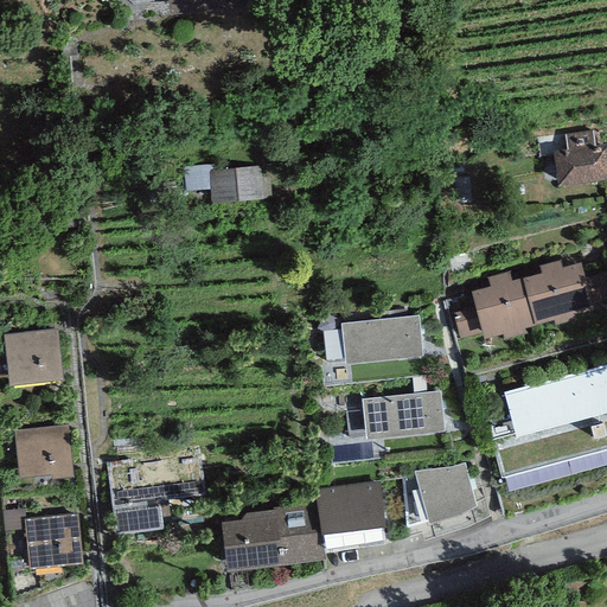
[(567,146),(555,147),(560,180),(606,173),(606,140),(594,142),(592,129),(566,133),(567,146)]
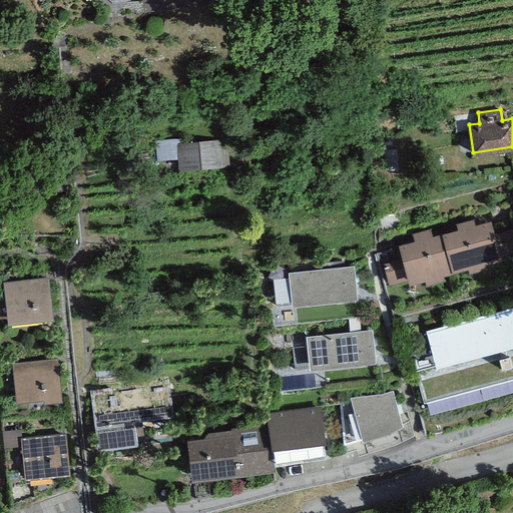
[(218,139),(177,143),(179,166),(220,163),(218,139)]
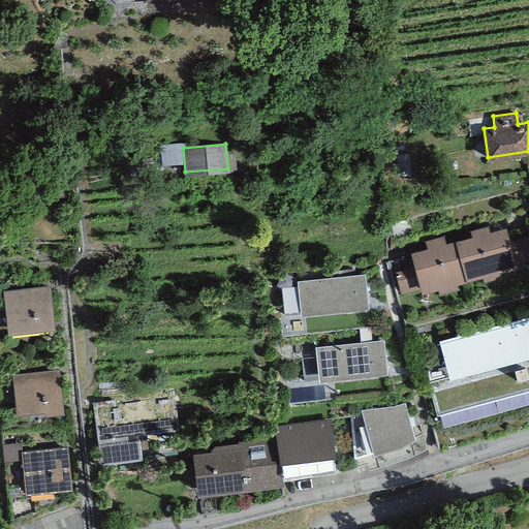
[(471,234),(456,238),(466,277),(483,273),(484,278),(500,273),(499,269),(516,263),(515,260),(528,256),(528,235),(510,240),(506,223),(490,228),(489,223),(470,228),(471,234)]
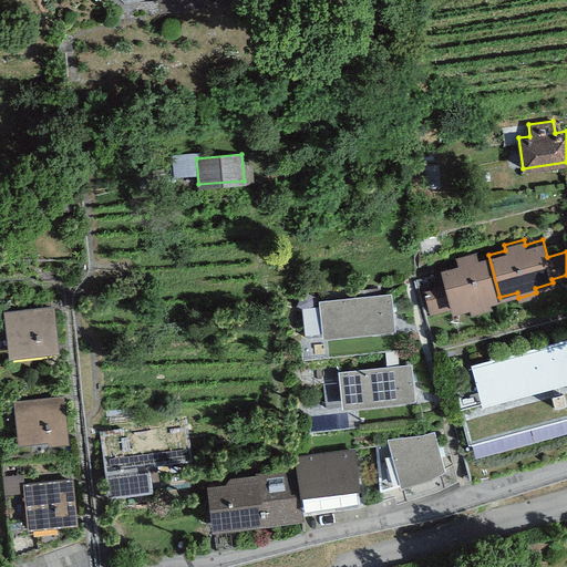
[(456,264),(441,268),(445,285),(429,289),(429,292),(424,294),(430,312),(451,307),(452,310),(470,306),(471,311),(490,306),(488,300),(500,297),(488,255),(478,258),(476,250),(454,257),(456,264)]
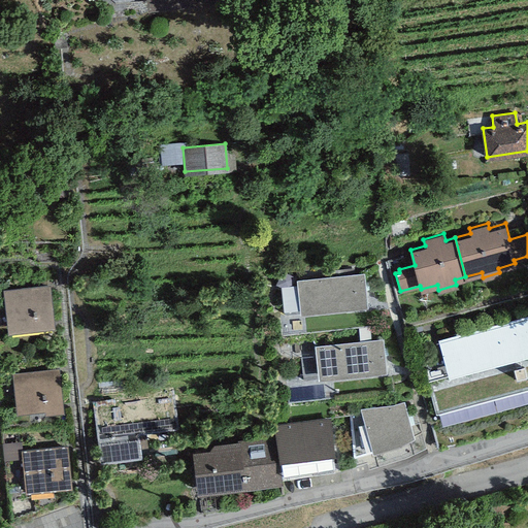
[(364,272),(296,279),(299,311),(367,304),(364,272)]
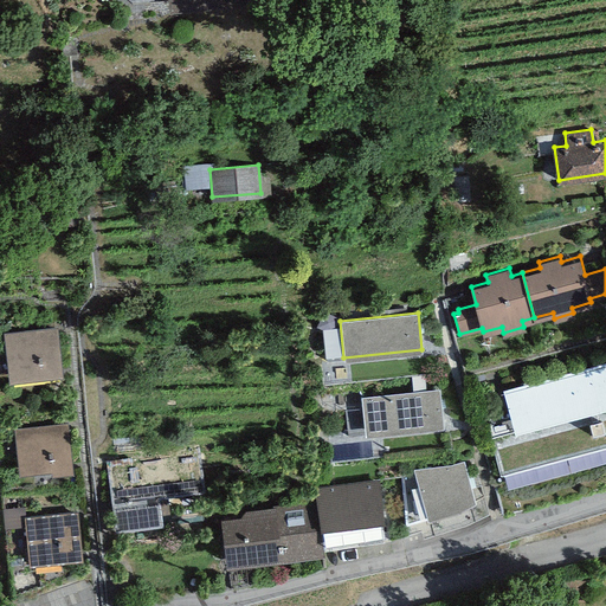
[(57,327),(4,333),(8,379),(63,373),(57,327)]
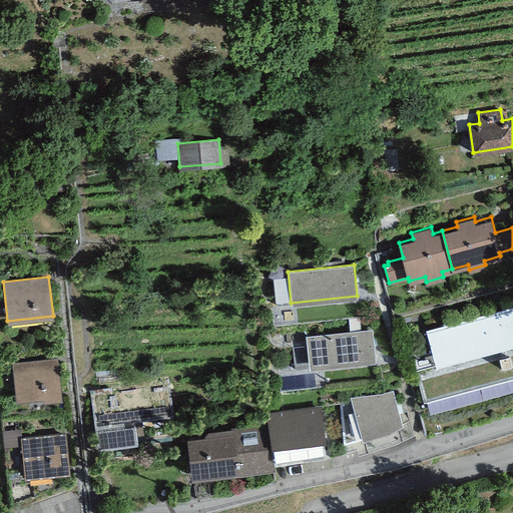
[(512,344),(512,305),(426,329),(436,366),(512,344)]
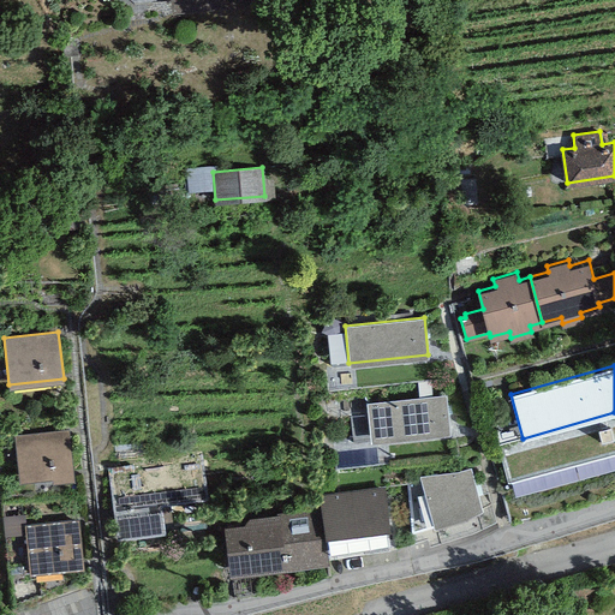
[(445,394),(366,402),(370,439),(449,431),(445,394)]
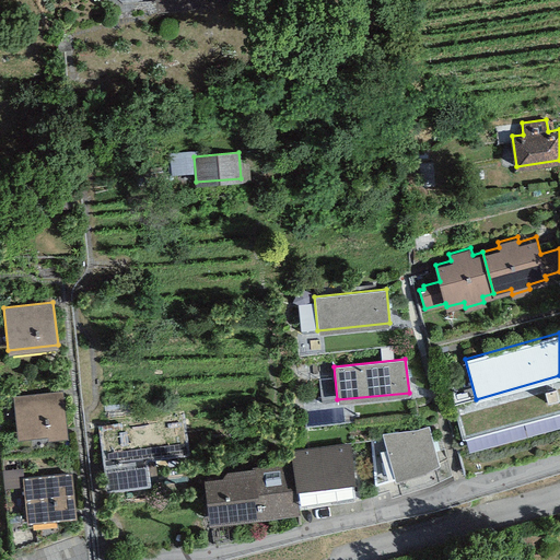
[(62,389),(12,396),(18,440),(68,434),(62,389)]
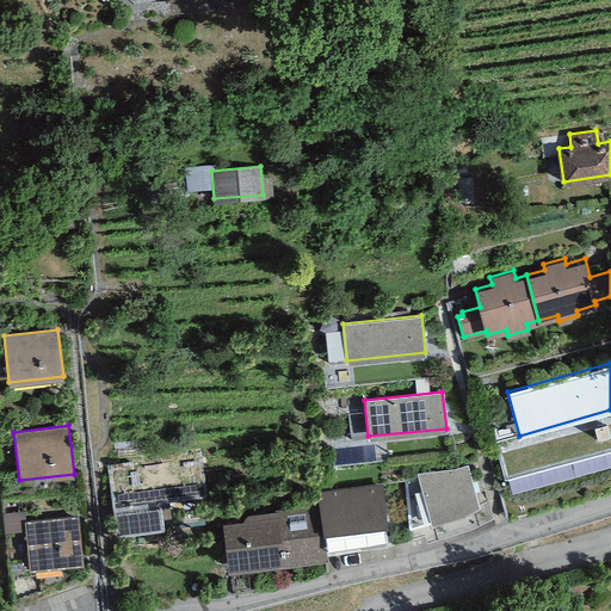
[(452,469),(417,473),(418,477),(405,480),(412,530),(429,525),(462,514),(479,504),(466,464),(452,469)]
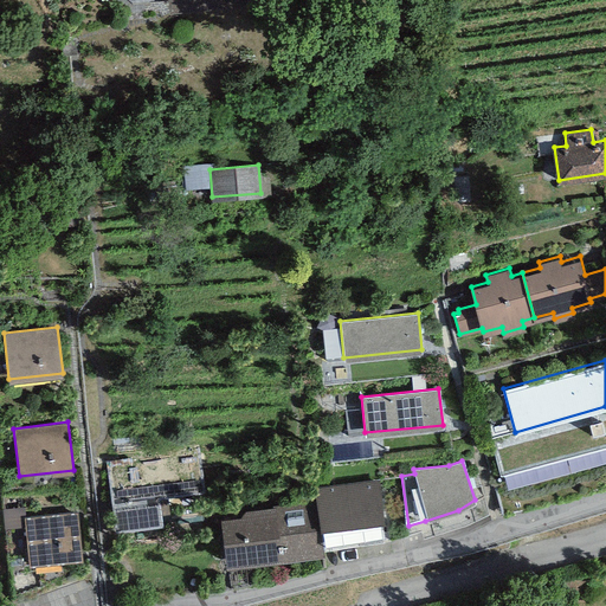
[(158,475),(109,482),(116,530),(171,522),(165,479),(158,481),(158,475)]
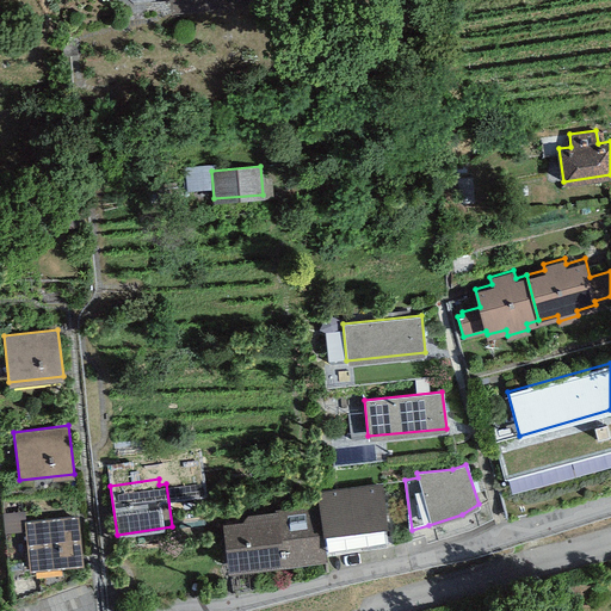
[(383,483),(316,491),(320,504),(325,545),(389,537),(383,483)]
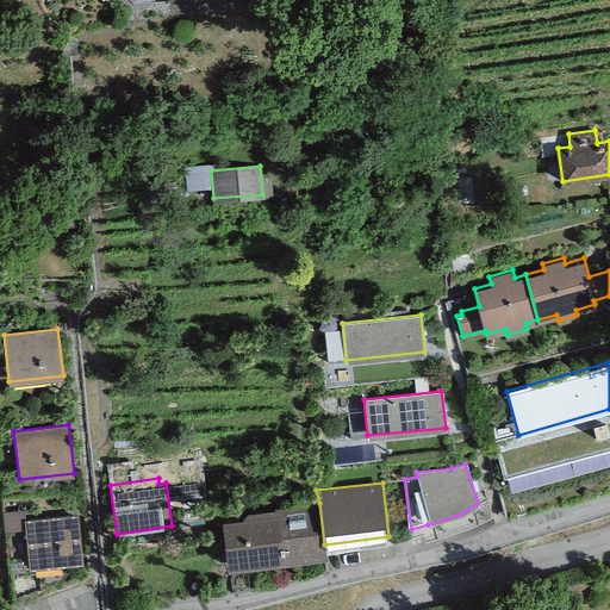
[(246,518),(223,521),(230,572),(327,559),(324,545),(319,503),(246,512),(246,518)]
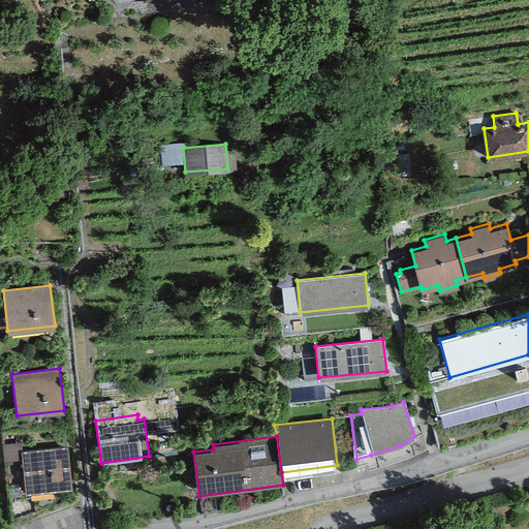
[(67,445),(21,450),(25,492),(72,487),(67,445)]
